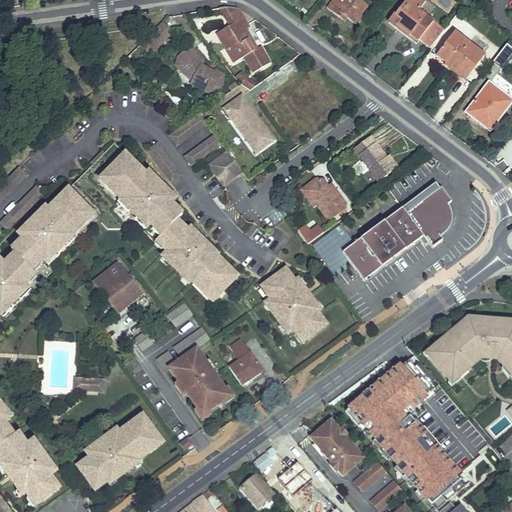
[(355,23),(368,7),(358,0),(334,0),(329,8),(341,17),(343,14),(347,17),(355,23)]
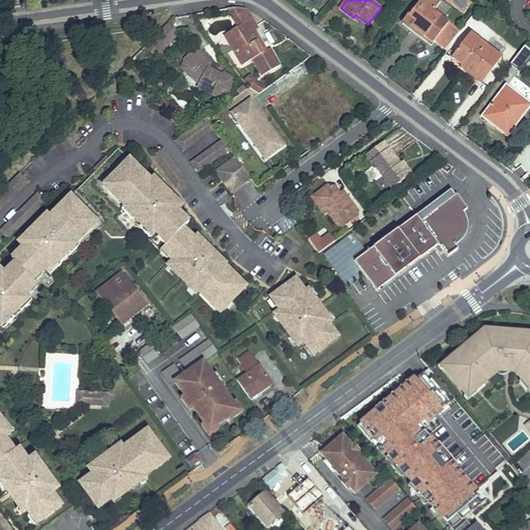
[(441,3),(437,0),(422,0),(421,2),(410,17),(415,22),(416,22),(412,27),(433,43),(434,42),(445,51),(445,50),(446,50),(460,32),(448,24),(435,12),(441,3)]
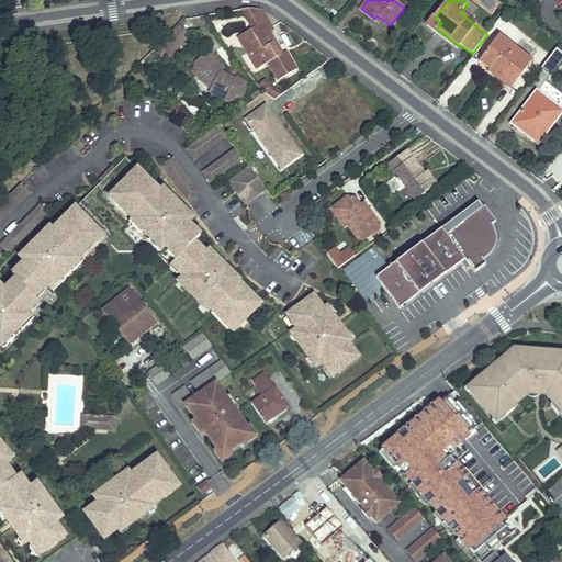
[(243,9),(242,9),(248,21),(253,19),(247,9),(243,9)]
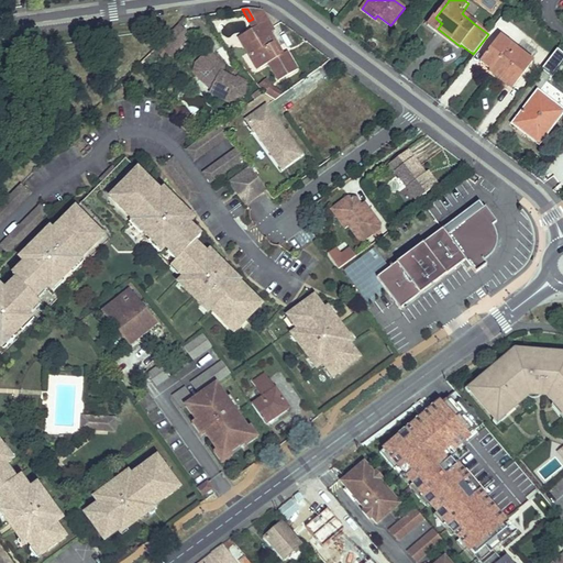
[(275,50),(279,47),(271,33),(275,31),(263,11),(258,10),(255,9),(253,9),(247,9),(253,19),(249,21),(253,29),(245,33),(255,51),(251,54),(260,69),(269,64),(279,80),(297,70),(286,53),(283,55),(279,57),(275,50)]
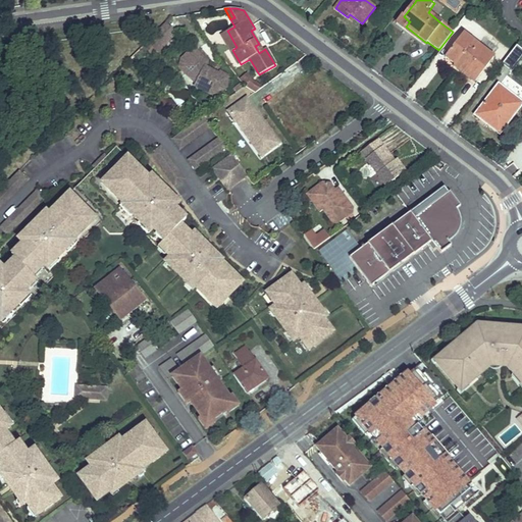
[(409,21),(404,16),(400,21),(406,27),(410,21),(409,21)]
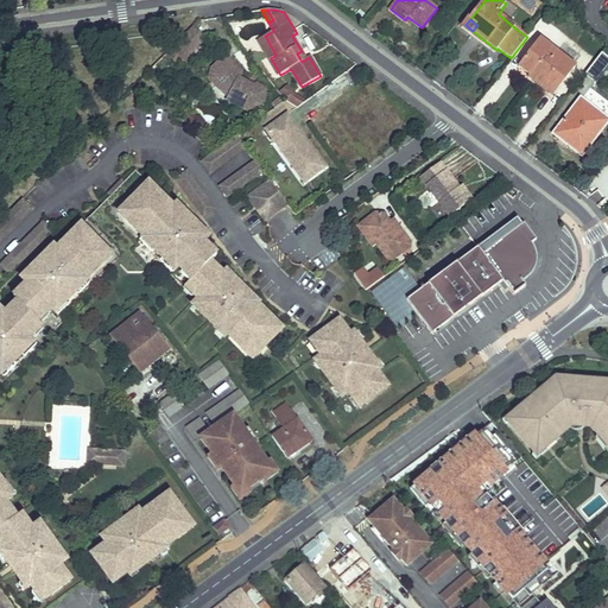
[(204,38),(191,27),(170,49),(183,61),(204,38)]
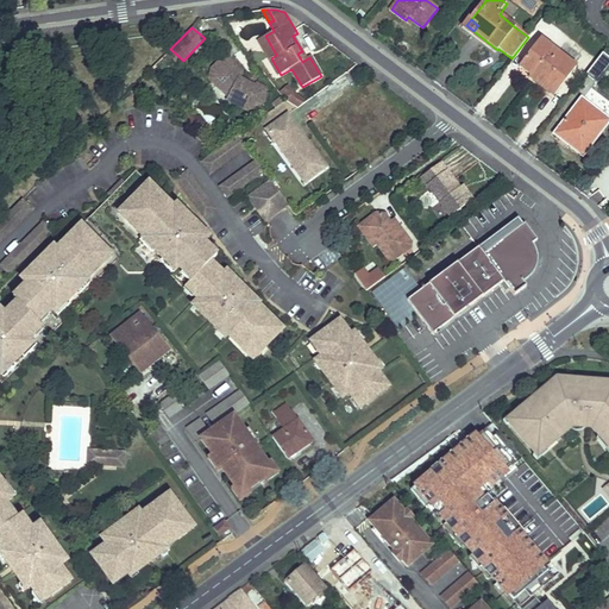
[(276,55),(265,36),(257,41),(258,42),(269,60),(278,76),(281,75),(271,58),(276,55)]
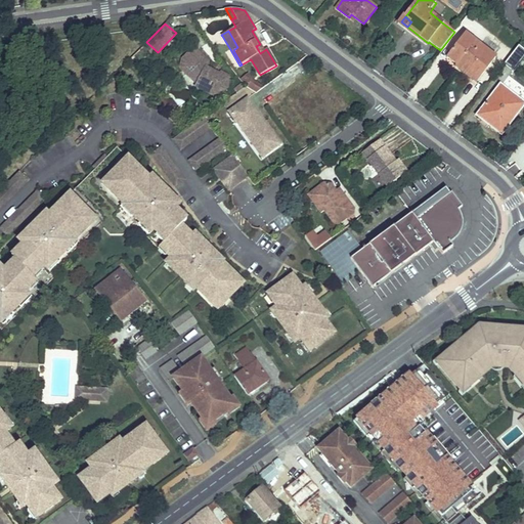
[(496,57),(466,33),(449,55),(479,79),(496,57)]
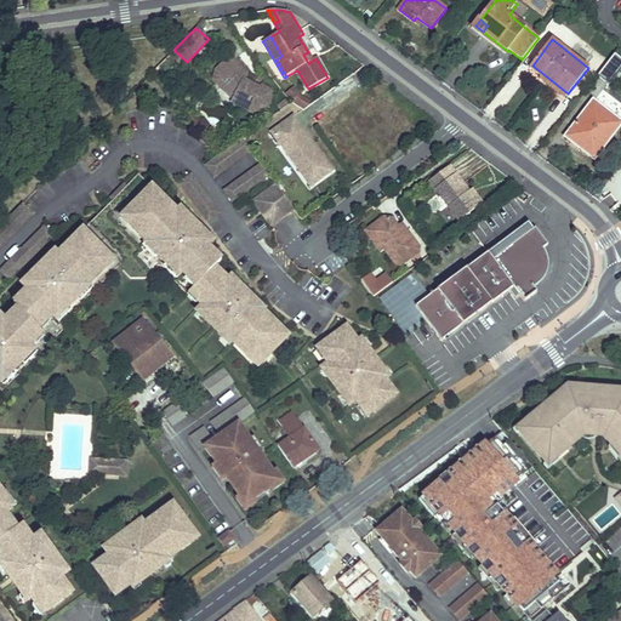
[(260,89),(251,84),(244,80),(248,74),(232,61),(226,63),(217,70),(212,81),(233,100),(232,102),(257,115),(269,106),(271,90),(262,85),(260,89)]
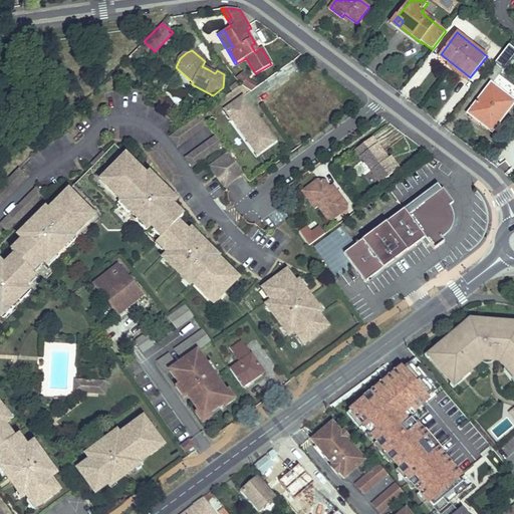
[(470,77),(441,54),(439,56),(468,80),(468,79),(470,77)]
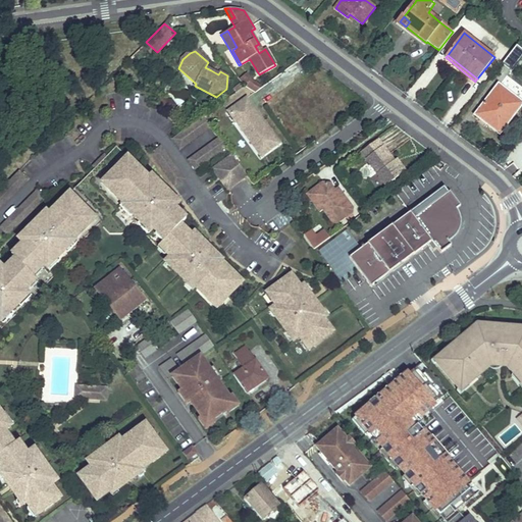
[(248,71),(240,79),(252,95),(260,88),(248,71)]
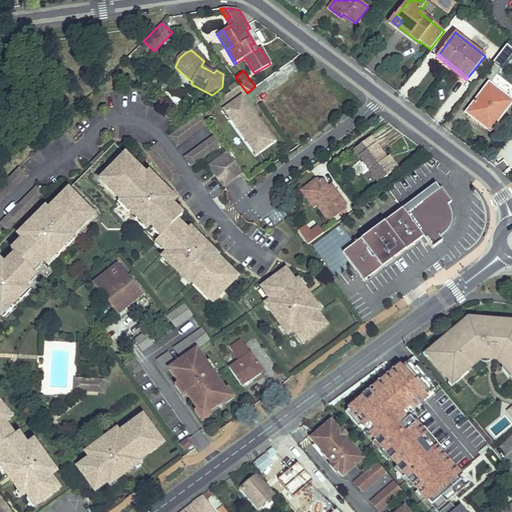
[(421,93),(440,79),(434,70),(415,84),(421,93)]
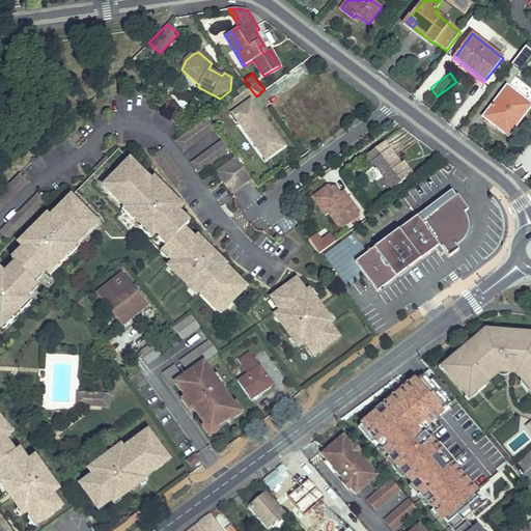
[(508,136),(530,106),(530,104),(507,85),(483,116),(508,136)]
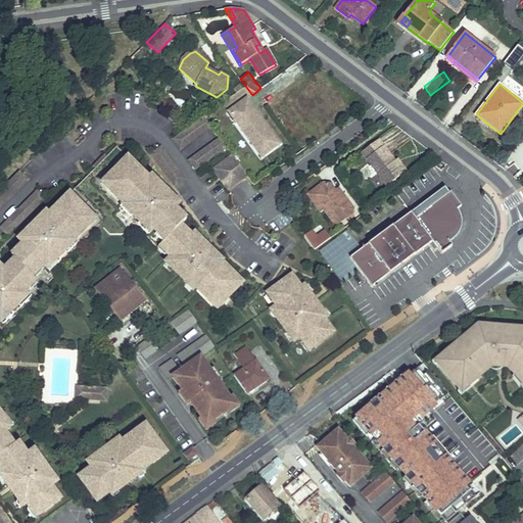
[(253,109),(246,99),(244,101),(249,108),(253,109)]
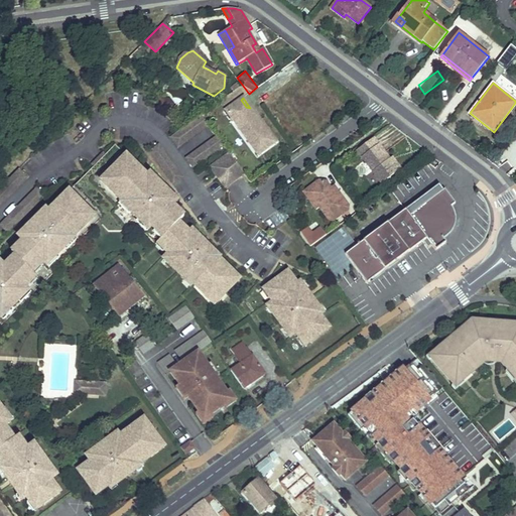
[(275,143),(260,122),(258,123),(251,114),(252,111),(250,108),(246,107),(241,100),(225,111),(230,119),(234,116),(246,132),(244,138),(257,156),(275,143)]
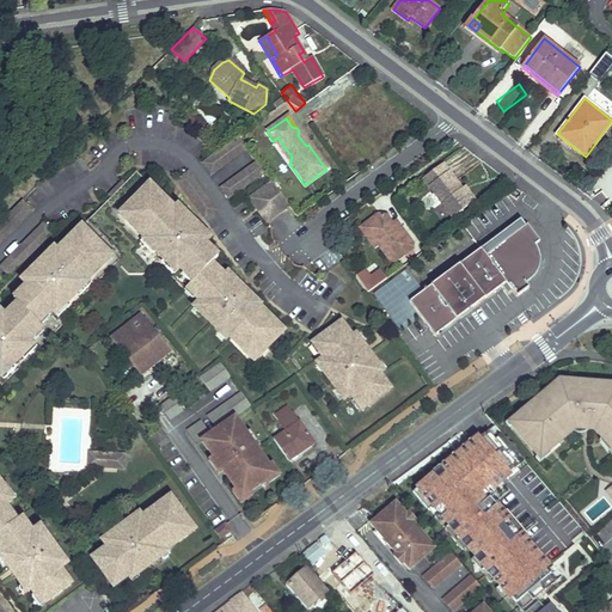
[(308,145),(299,132),(298,135),(306,146),(308,145)]
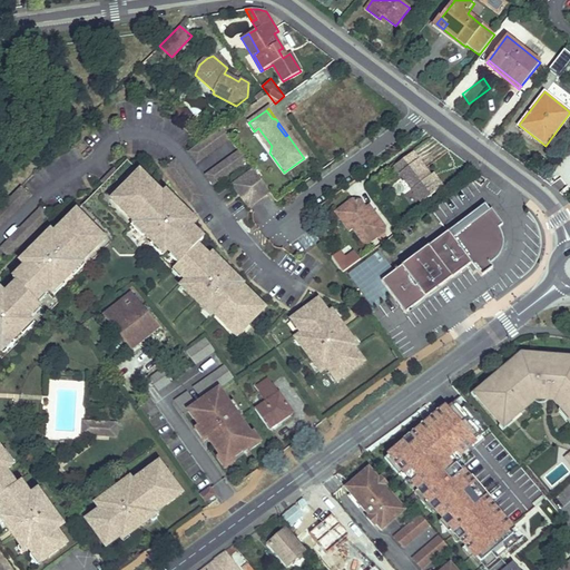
[(199,144),(198,144),(199,145),(206,155),(229,137),(222,127),(199,144)]
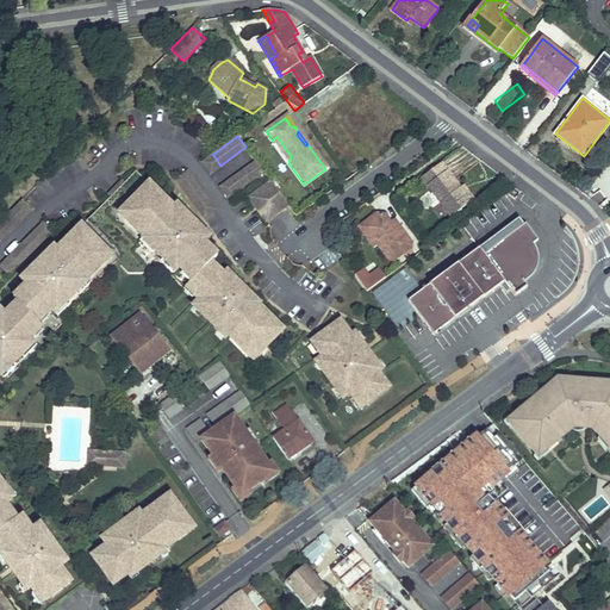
[(291,156),(277,137),(272,141),(288,163),(291,156)]
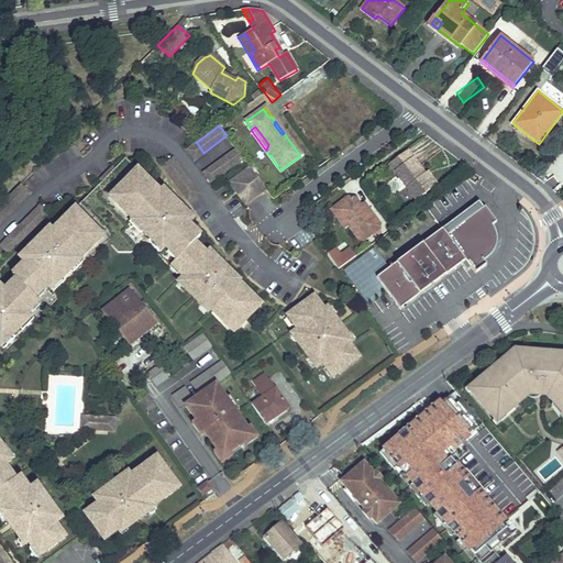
[(197,143),(187,150),(195,161),(205,154),(203,153),(197,143)]
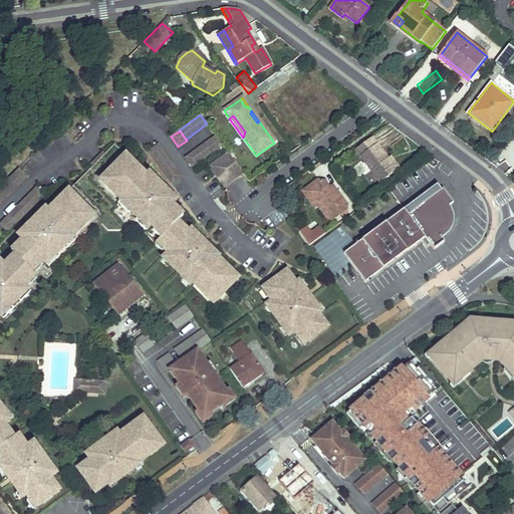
[(201,160),(222,145),(216,137),(195,152),(201,160)]
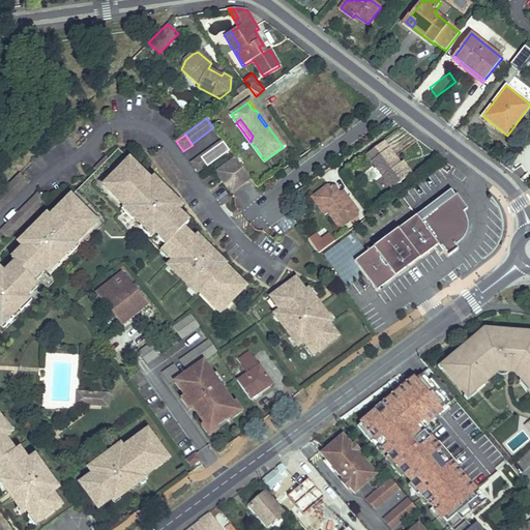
[(366,154),(372,163),(391,190),(410,177),(401,164),(389,149),(384,141),(366,154)]
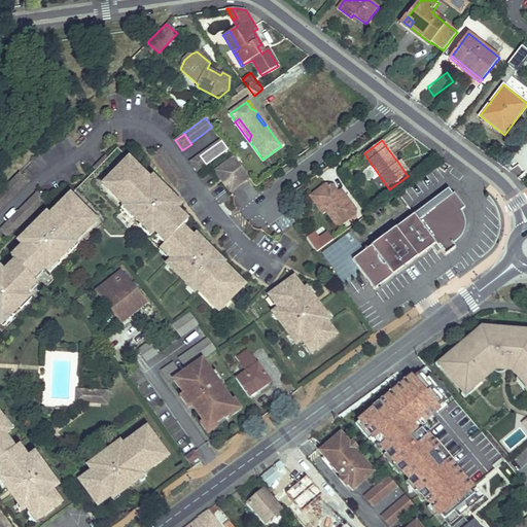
[(199,154),(190,161),(198,171),(207,165),(206,164),(200,155),(199,154)]
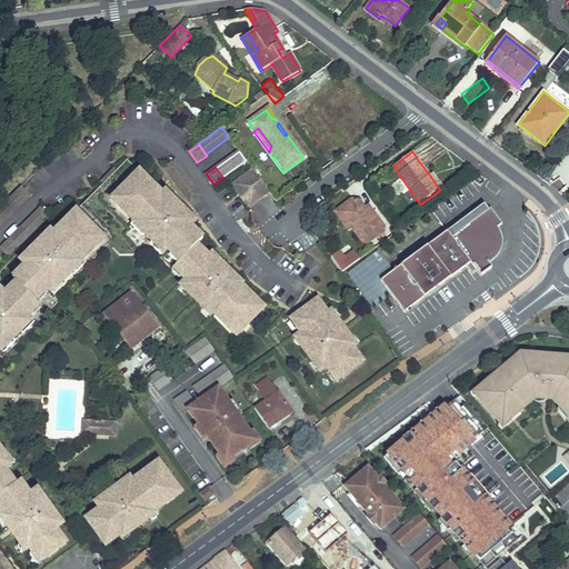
[(113,169),(101,181),(103,183),(116,171),(113,169)]
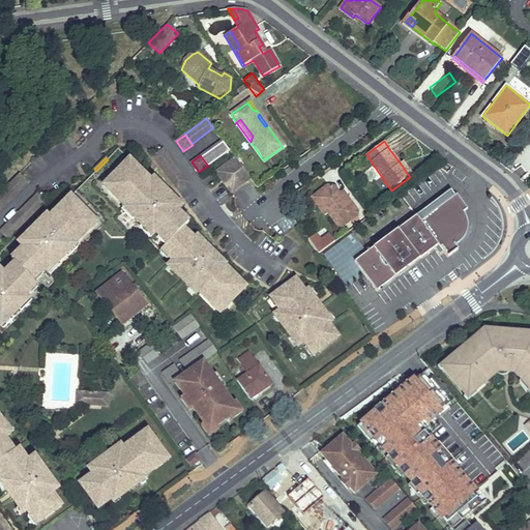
[(249,178),(235,157),(215,172),(231,193),(249,178)]
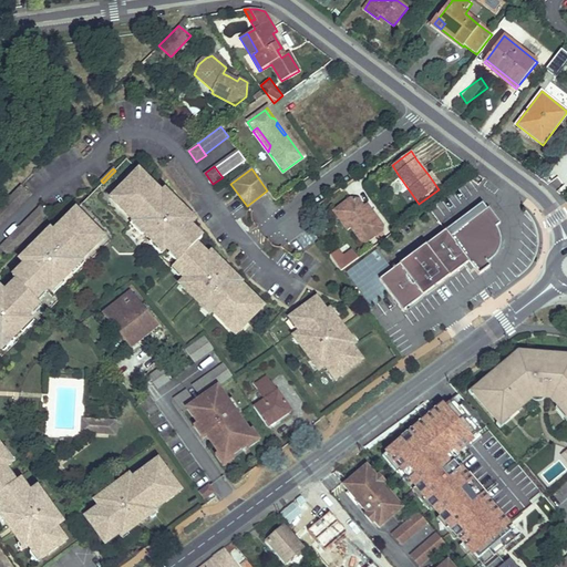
[(138,172),(133,177),(138,184),(144,178),(138,172)]
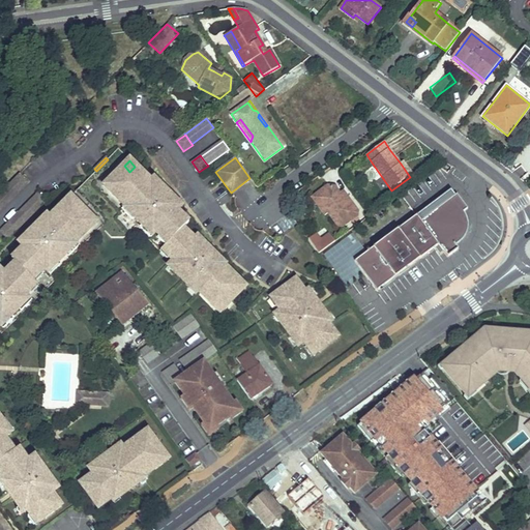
[(413,175),(404,162),(401,164),(410,177),(413,175)]
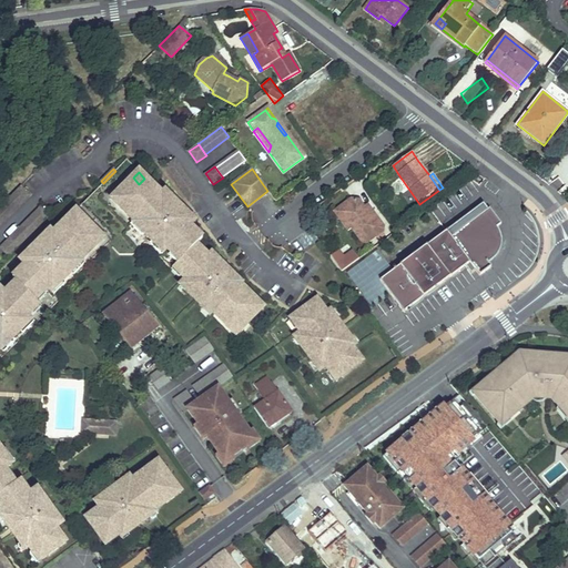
[(235,324),(241,331),(257,314),(251,307),(256,302),(251,295),(250,296),(240,286),(234,281),(236,280),(231,273),(230,274),(221,266),(222,265),(216,259),(214,261),(210,255),(209,257),(196,245),(202,239),(190,226),(191,225),(190,225),(193,222),(194,223),(195,222),(194,221),(193,221),(185,213),(185,212),(184,211),(183,212),(174,204),(174,203),(175,204),(175,203),(174,201),(174,202),(165,193),(164,191),(163,193),(164,194),(162,196),(151,185),(151,184),(144,179),(139,184),(133,178),(117,194),(122,201),(117,206),(123,213),(124,212),(134,222),(143,231),(142,233),(153,244),(154,243),(164,253),(166,251),(171,254),(173,252),(181,260),(179,262),(173,267),(174,269),(175,266),(183,274),(181,276),(185,281),(183,282),(188,287),(184,291),(191,296),(191,295),(200,304),(199,305),(204,311),(209,307),(213,313),(223,323),(229,330),(235,324)]
